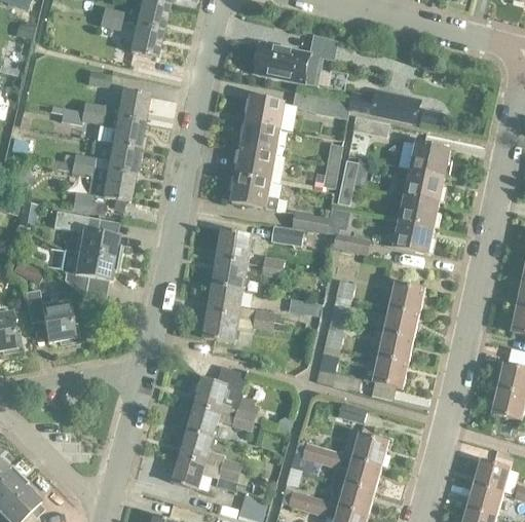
[(135,24),(160,31),(167,3),(154,0),(140,0),(135,24)]
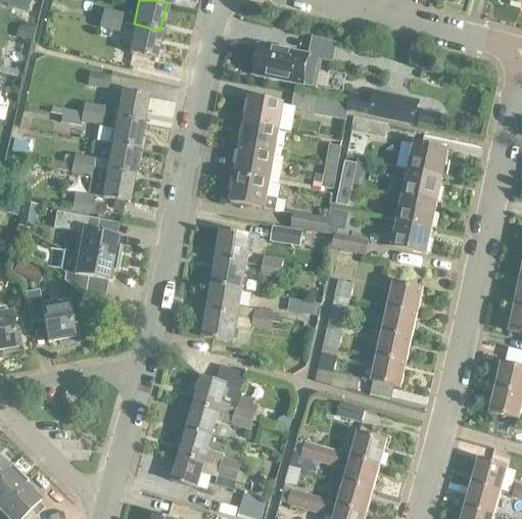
[(101,15),(120,20),(122,11),(103,6),(101,15)]
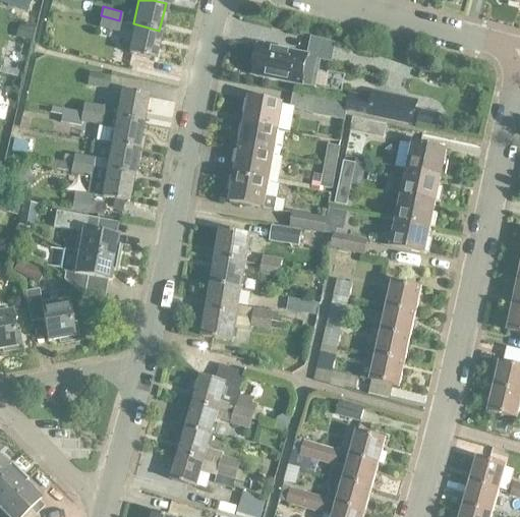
[(97,23),(117,29),(119,20),(101,15),(99,15),(97,23)]
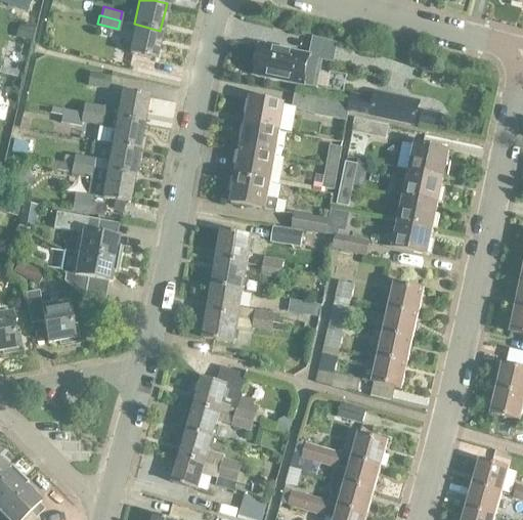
[(132,32),(128,46),(128,49),(154,55),(160,31),(134,24),(120,20),(118,29),(132,32)]
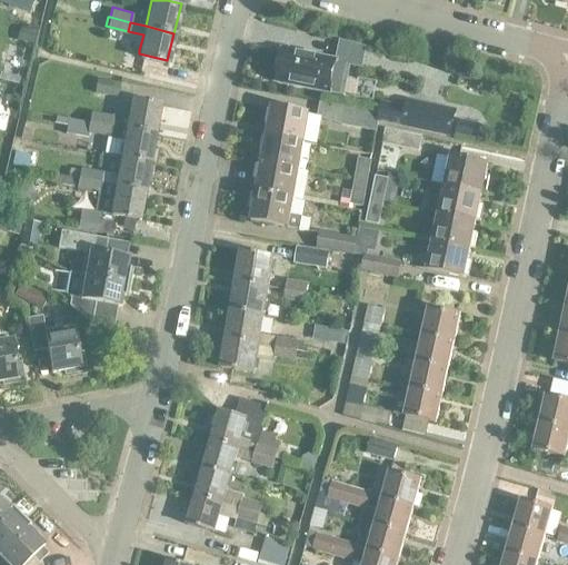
[(16,39),(35,42),(37,28),(19,25),(16,39)]
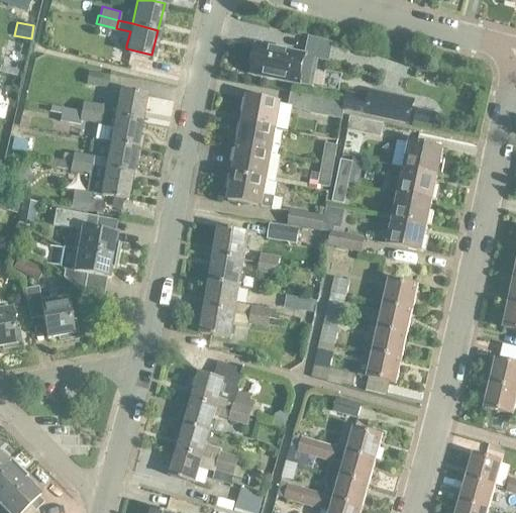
[(313,55),(256,42),(255,45),(252,44),(249,59),(252,60),(250,71),(308,82),(313,55)]
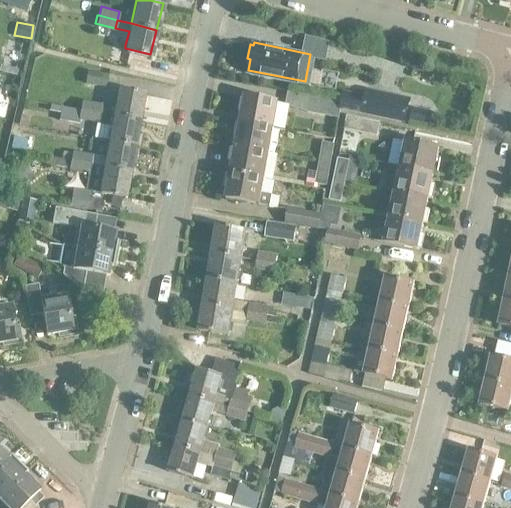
[(87,69),(85,81),(105,84),(107,72),(87,69)]
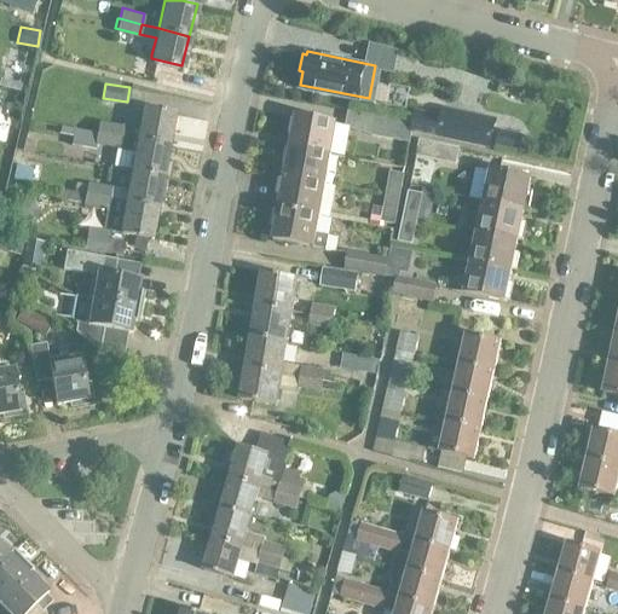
[(99,117),(97,129),(137,137),(166,143),(172,110),(143,105),(142,109),(140,120),(139,125),(99,117)]
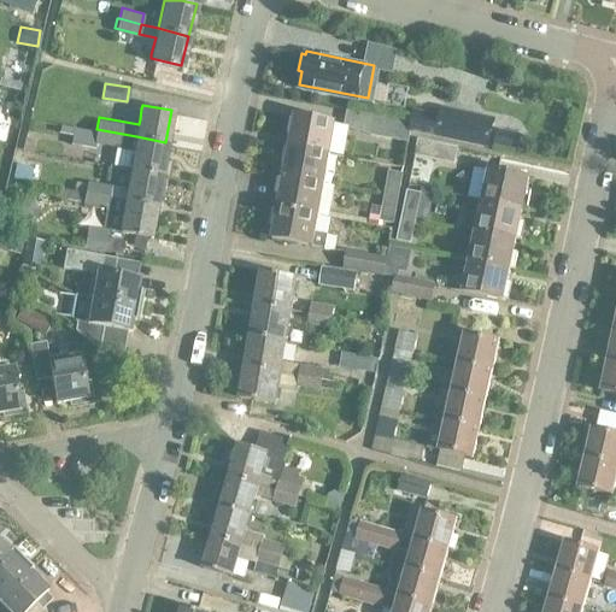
[(440,115),(414,109),(410,128),(487,145),(493,117),(443,106),(440,115)]
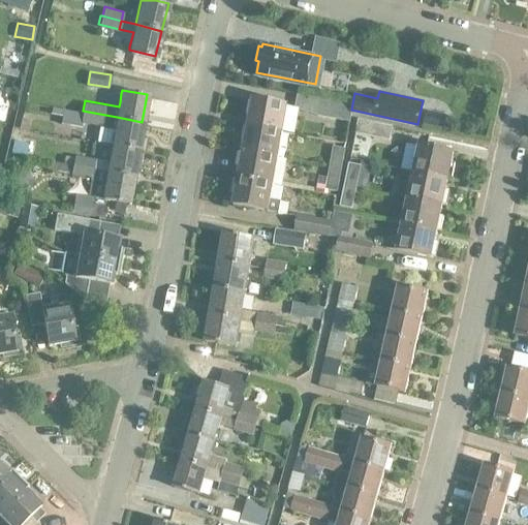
[(298,92),(294,107),(316,112),(316,114),(348,120),(351,102),(298,92)]
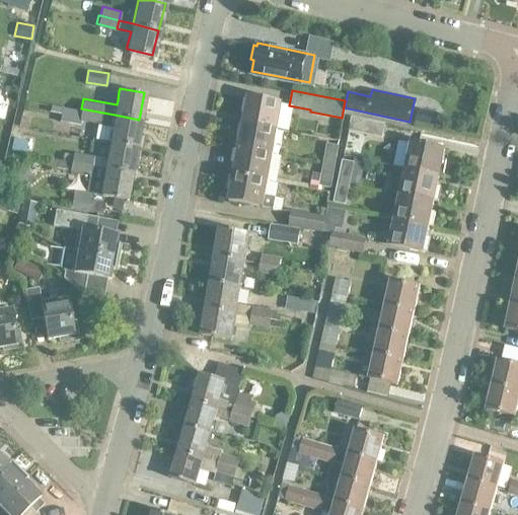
[(242,120),(277,126),(281,101),(247,95),(247,96),(243,95),(240,109),(244,111),(242,120)]
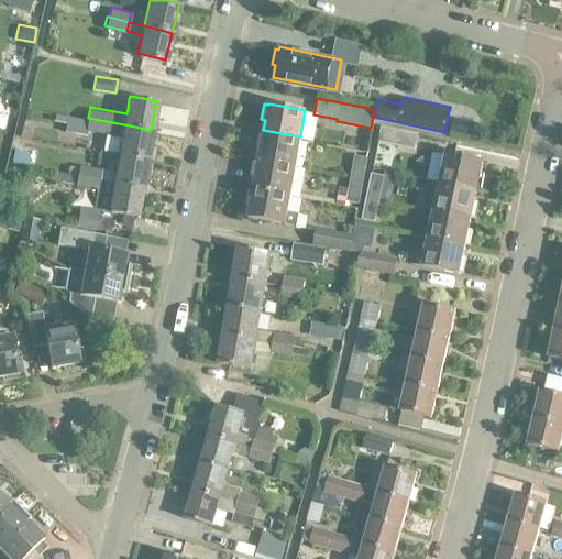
[(86,129),(88,118),(55,112),(54,118),(65,120),(64,128),(86,132),(87,129),(86,129)]
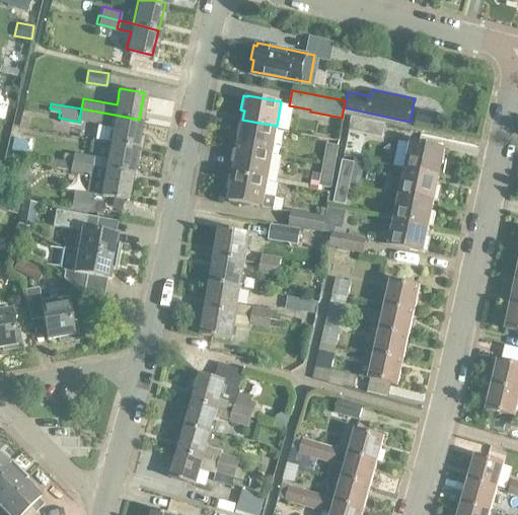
[(135,144),(139,120),(115,115),(81,108),(79,119),(80,119),(96,122),(95,123),(96,123),(113,126),(109,140),(135,144)]
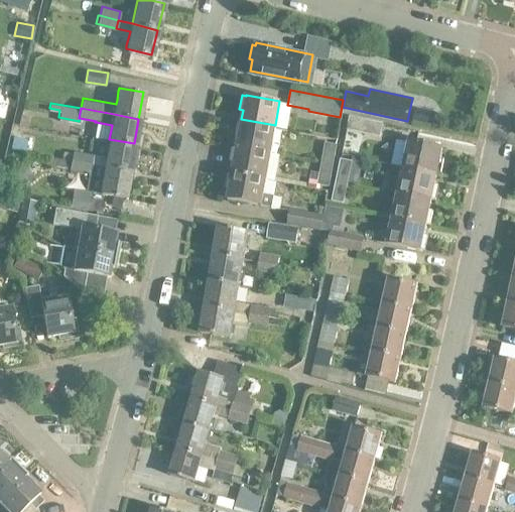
[(380,135),(383,121),(350,114),(347,128),(380,135)]
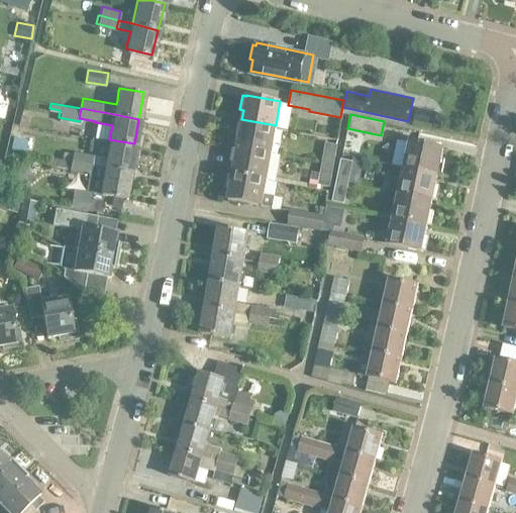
[(276,125),(241,119),(241,122),(237,121),(234,134),(238,135),(237,144),(271,150),(276,125)]
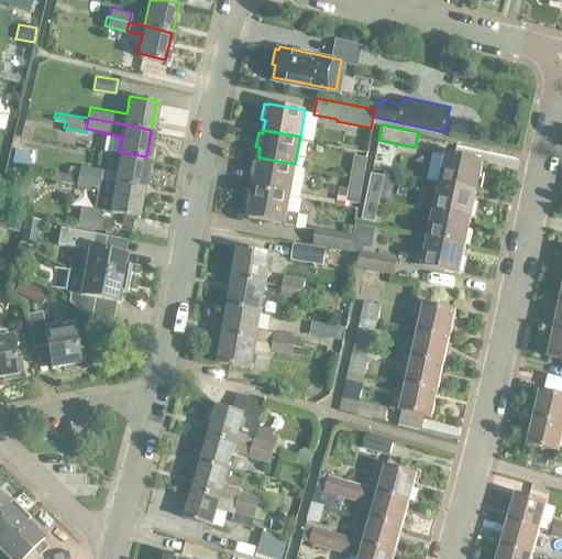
[(29,151),(13,149),(11,161),(26,164),(29,151)]
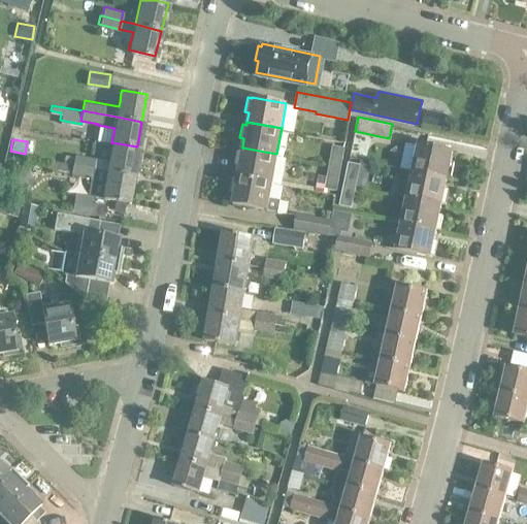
[(132,174),(137,146),(111,142),(111,145),(109,155),(108,160),(106,169),(132,174)]
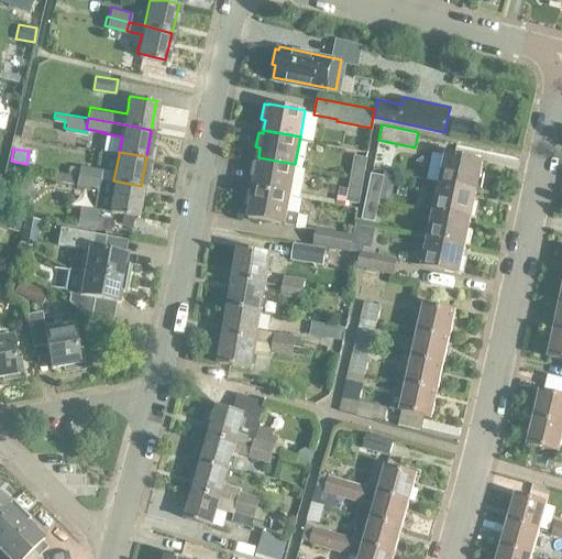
[(445,152),(440,179),(476,187),(481,187),(484,173),(480,172),(482,161),(445,152)]
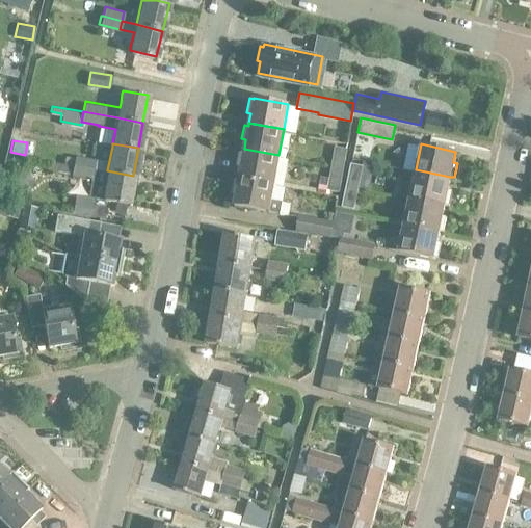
[(335,146),(332,165),(343,167),(347,148),(335,146)]
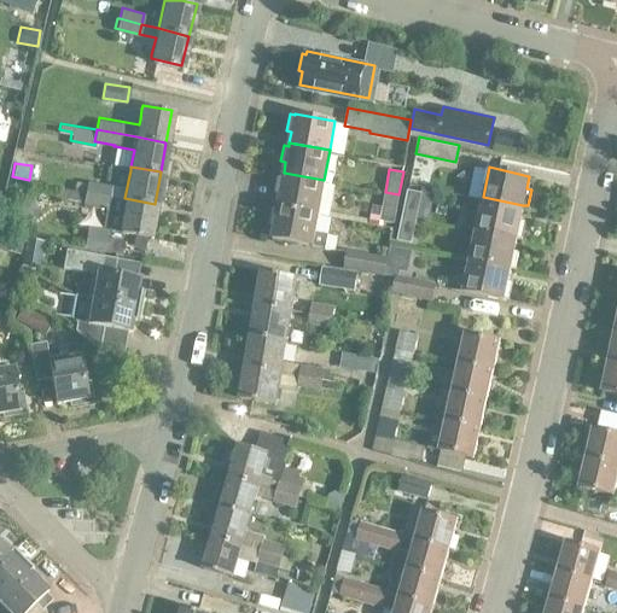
[(324,180),(284,173),(283,175),(278,175),(275,191),(280,192),(278,204),(319,211),(329,214),(335,184),(324,182),(324,180)]
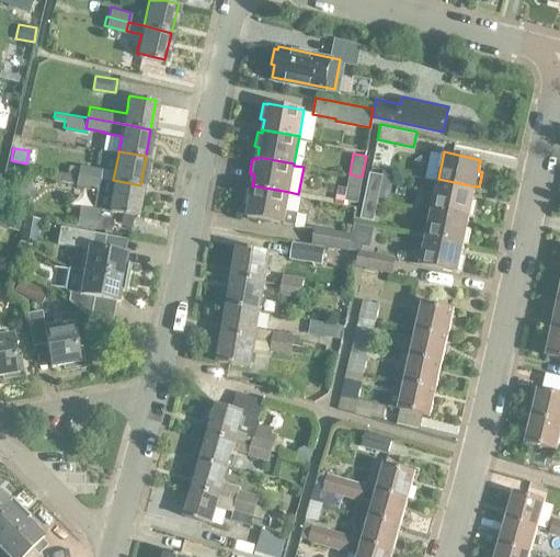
[(66,172),(98,178),(99,167),(79,163),(79,165),(68,162),(66,172)]
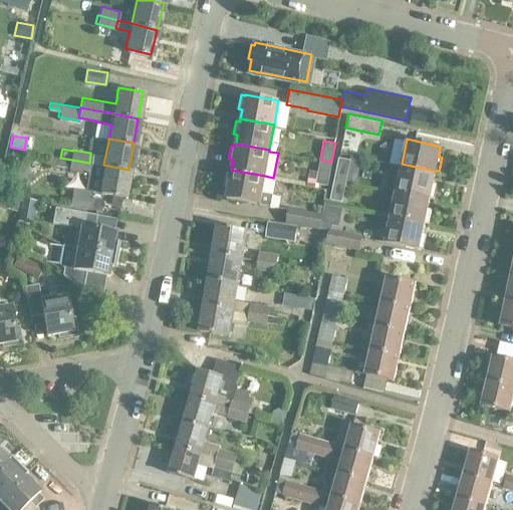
[(87,172),(89,163),(60,158),(55,157),(54,162),(53,165),(68,168),(87,172)]
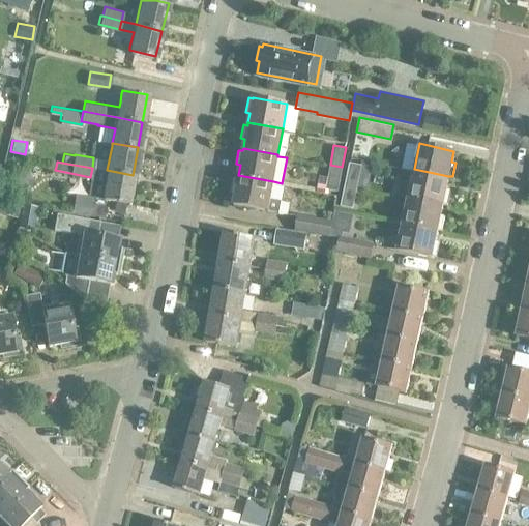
[(356,184),(360,165),(349,163),(345,181),(356,184)]
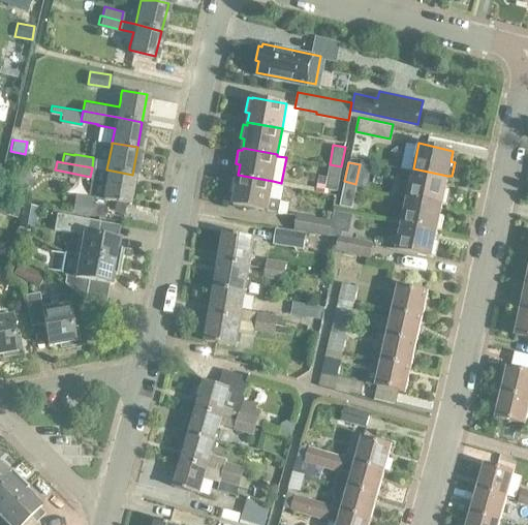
[(330,164),(327,177),(324,188),(337,190),(341,166),(330,164)]
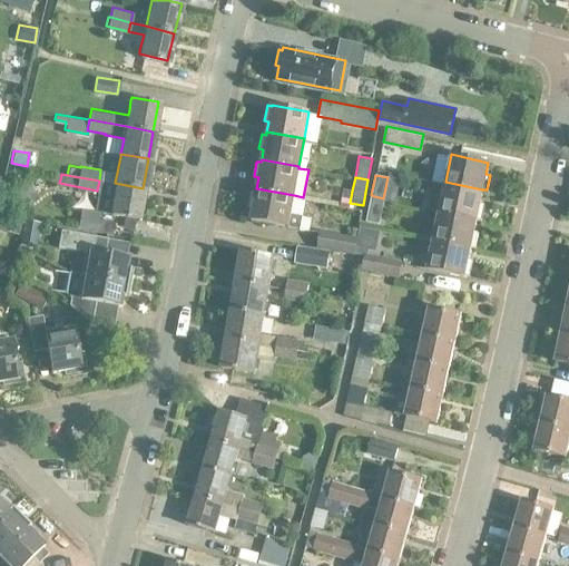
[(482,189),(445,182),(433,179),(428,207),(476,217),(481,218),(484,203),(479,202),(482,189)]
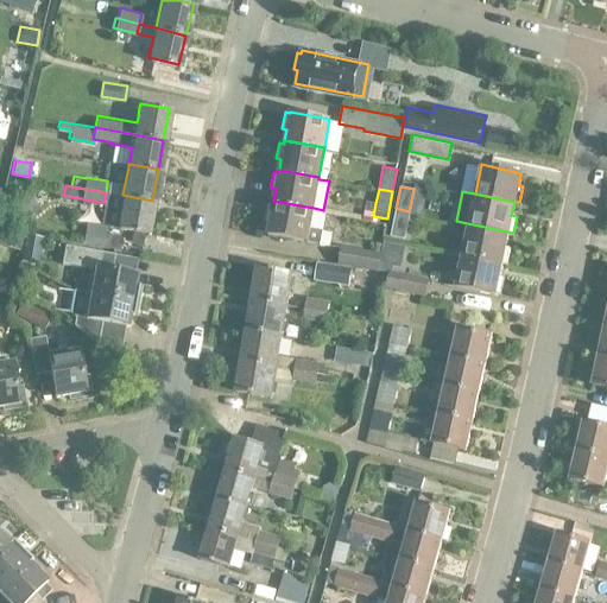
[(146,230),(152,201),(122,195),(106,192),(103,203),(100,222),(118,226),(146,230)]
